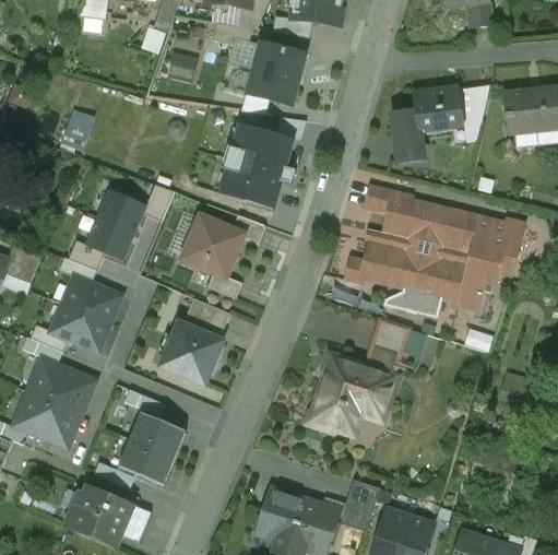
[(84,0),(79,16),(105,20),(107,0),(84,0)]
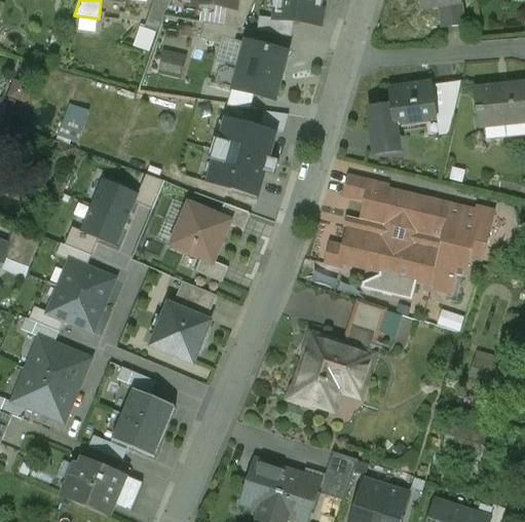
[(235,0),(234,6),(226,5),(223,24),(237,26),(241,27),(252,0),(235,0)]
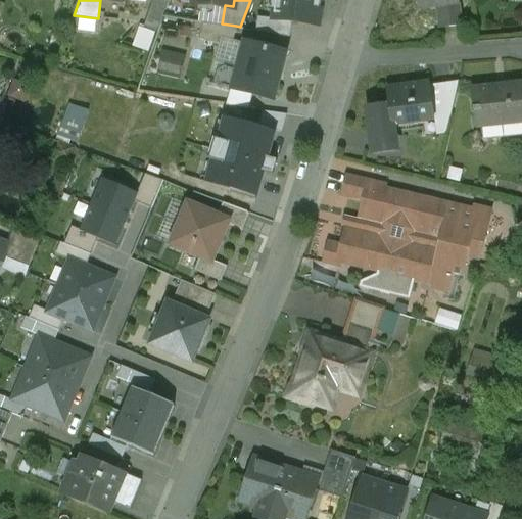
[(273,17),(273,18),(292,21),(318,24),(321,0),(275,0),(273,17)]
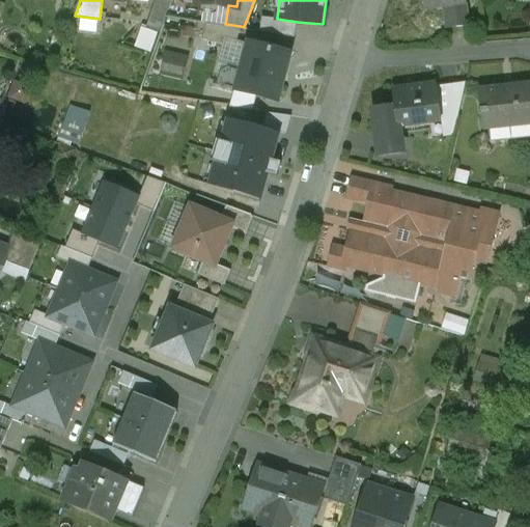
[(465,1),(443,4),(446,26),(468,23),(465,1)]
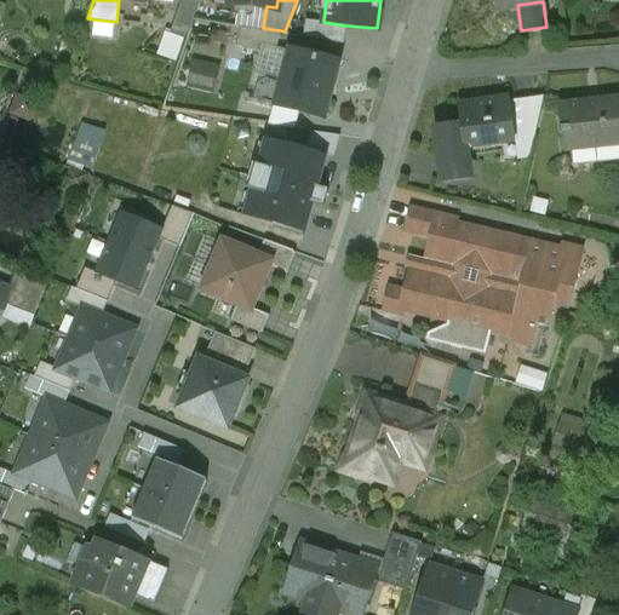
[(85,22),(73,17),(69,28),(81,33),(85,22)]
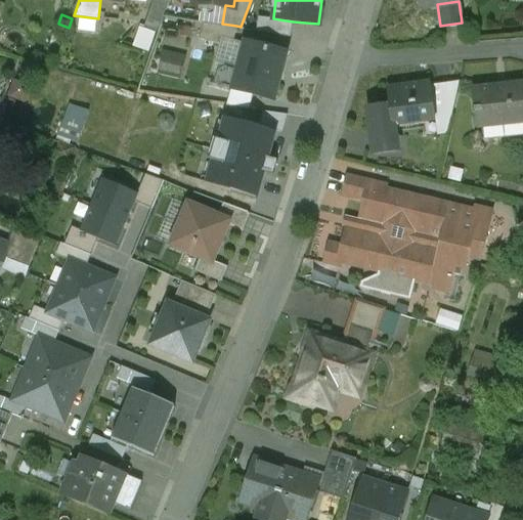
[(291,34),(293,22),(273,18),(273,17),(258,15),(256,30),(291,34)]
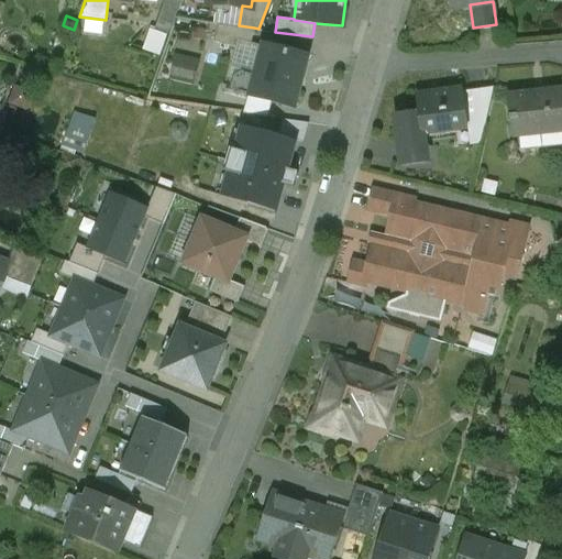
[(239,25),(217,22),(212,40),(249,48),(254,28),(239,25)]
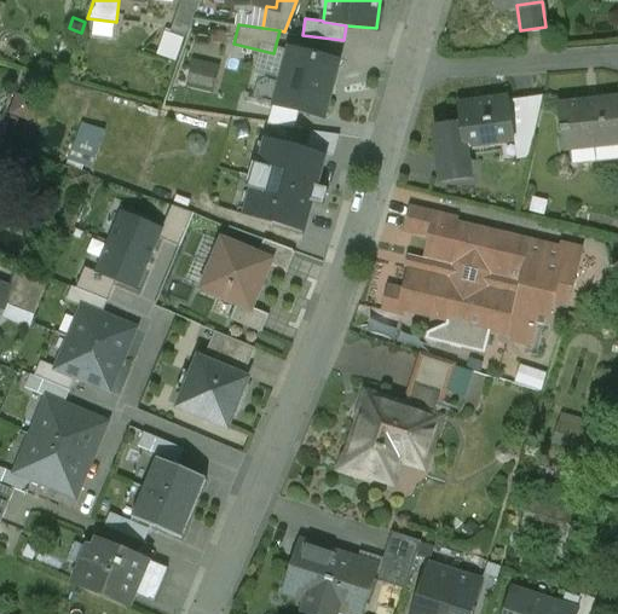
[(159,51),(179,56),(185,33),(166,28),(159,51)]
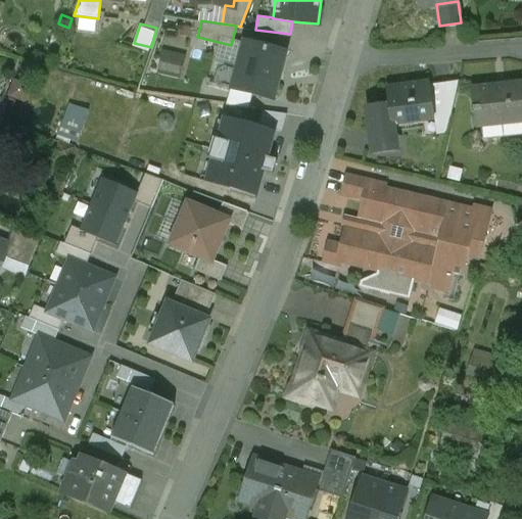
[(284,50),(245,40),(237,67),(237,71),(242,73),(239,88),(233,86),(232,88),(272,98),(284,50)]
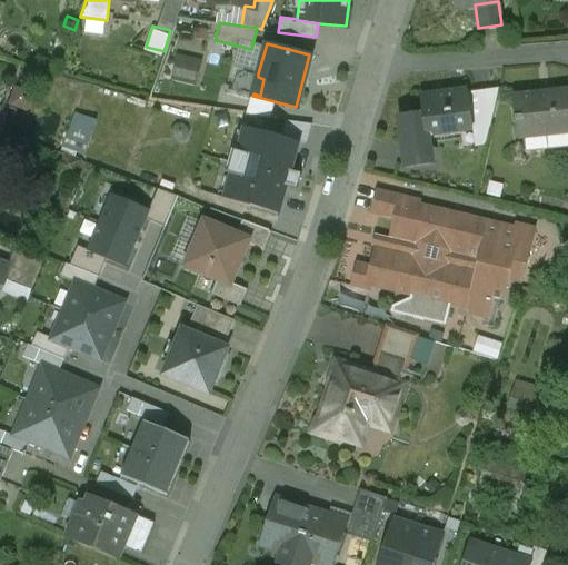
[(209,62),(182,56),(173,90),(200,97),(209,62)]
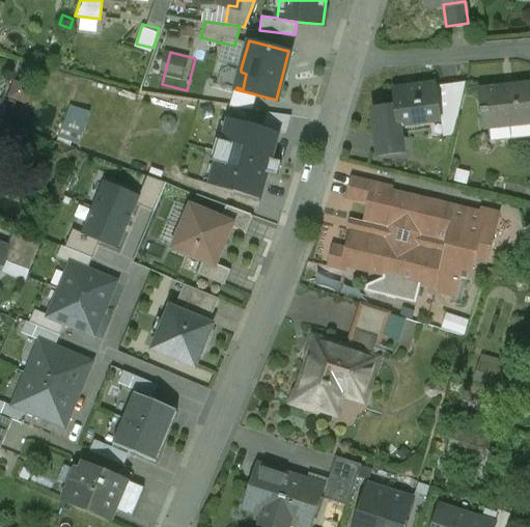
[(241,68),(227,64),(220,70),(216,83),(235,89),(236,87),(243,89),(246,74),(241,72),(241,68)]
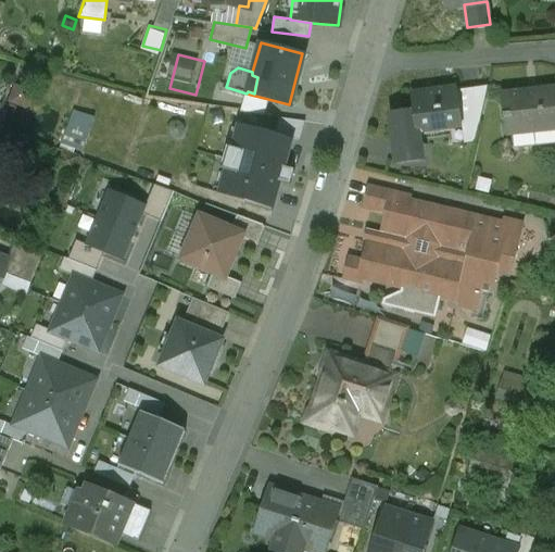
[(487,84),(456,88),(461,122),(479,120),(487,84)]
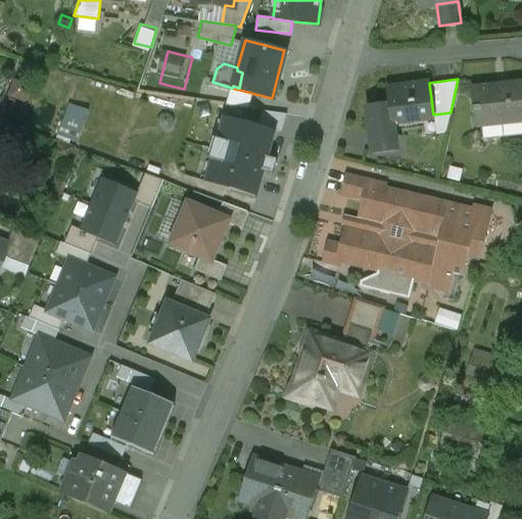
[(428,82),(386,87),(388,104),(390,121),(392,121),(414,118),(414,120),(433,116),(433,114),(429,83),(428,82)]
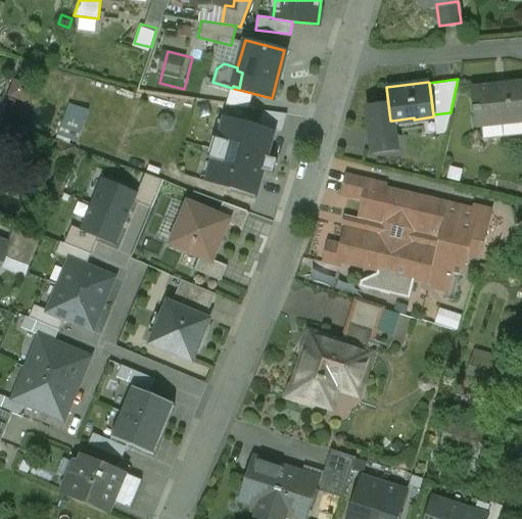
[(521,82),(471,87),(473,109),(479,109),(481,124),(521,119),(521,82)]
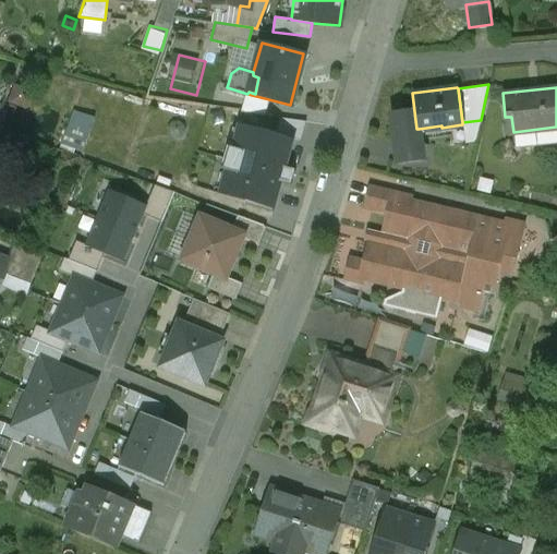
[(246,97),(244,108),(268,111),(269,100),(246,97)]
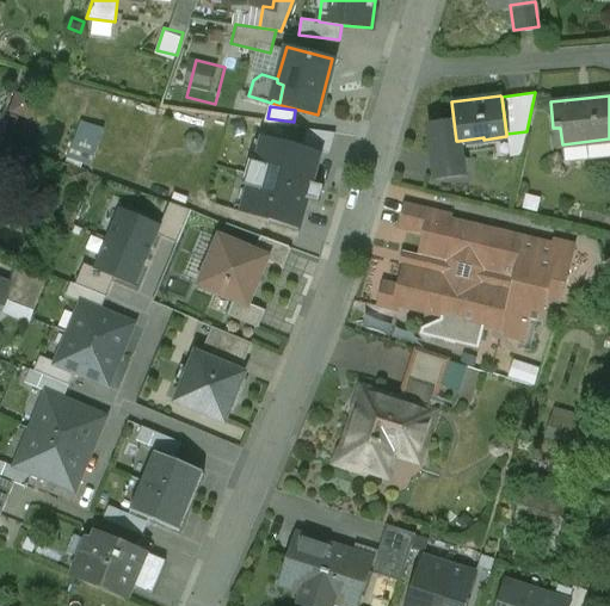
[(102,128),(81,119),(68,155),(88,162),(102,128)]
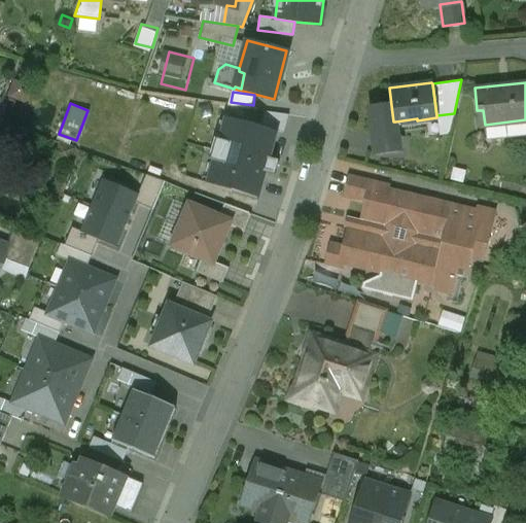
[(391,105),(370,107),(375,148),(398,145),(395,121),(393,121),(391,105)]
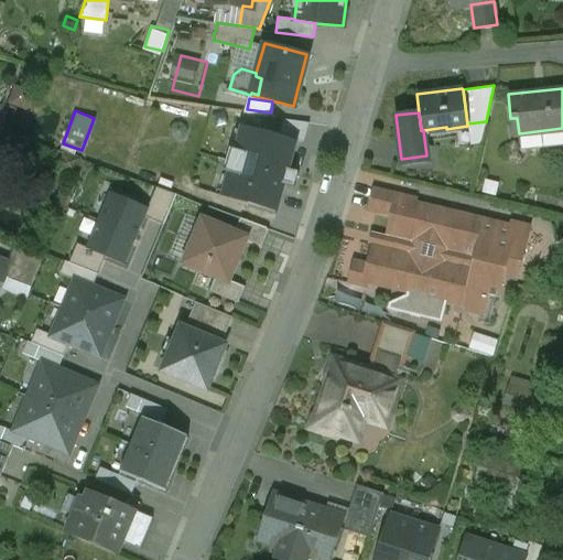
[(305,137),(310,120),(287,115),(282,130),(305,137)]
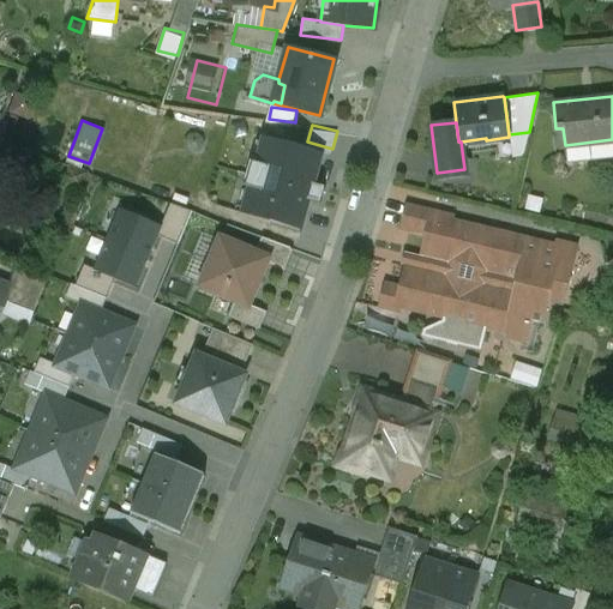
[(326,150),(266,132),(241,219),(301,237),(326,150)]
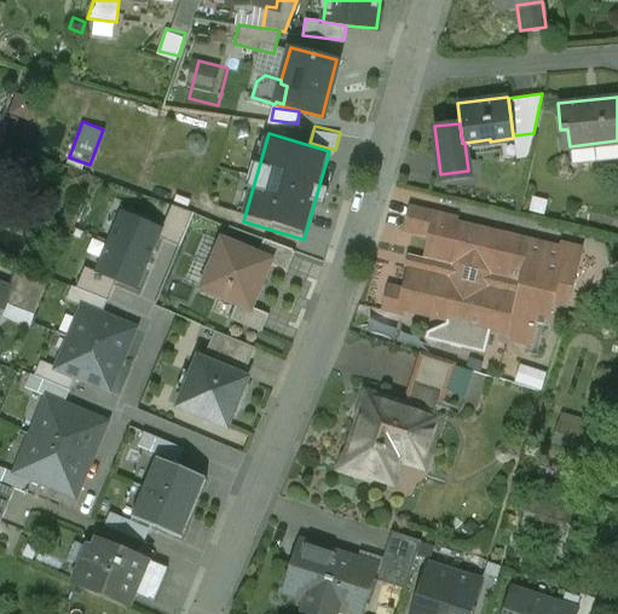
[(617,140),(570,146),(571,160),(617,154),(617,140)]
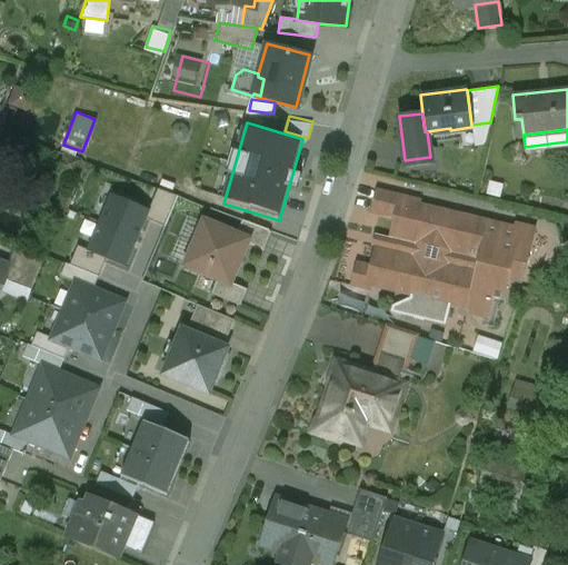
[(79,159),(63,154),(58,167),(75,174),(79,159)]
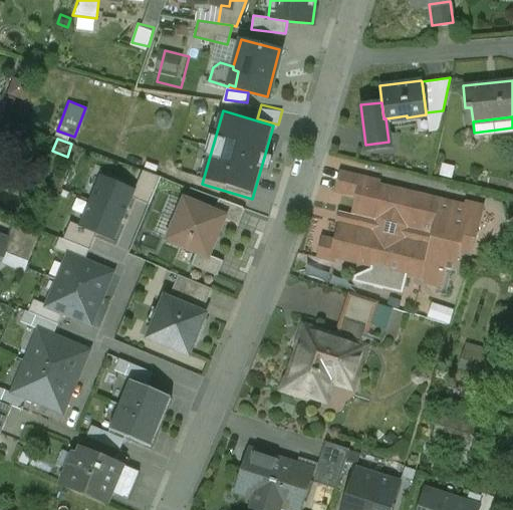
[(427,198),(415,195),(416,191),(382,184),(381,185),(378,184),(379,179),(378,179),(377,181),(368,179),(369,177),(339,169),(334,190),(355,195),(350,213),(354,214),(352,223),(338,219),(333,238),(321,235),(316,255),(334,260),(336,253),(357,258),(356,261),(371,265),(372,261),(389,265),(388,269),(403,272),(404,269),(425,274),(424,281),(442,285),(446,268),(454,270),(459,251),(471,254),(483,204),(465,200),(463,207),(441,201),(442,198),(427,194),(427,198)]
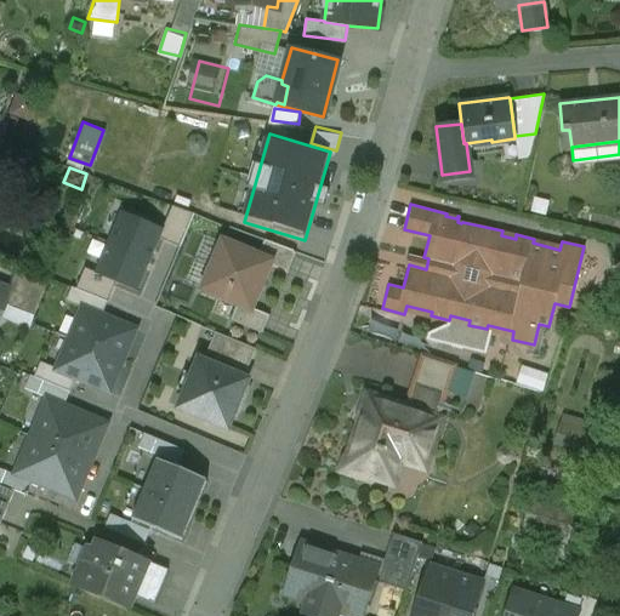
[(107,238),(152,255),(164,222),(119,205),(107,238)]
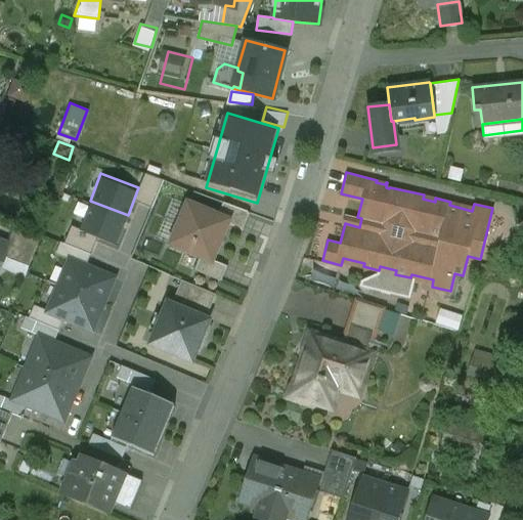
[(128,215),(90,201),(79,229),(117,244),(128,215)]
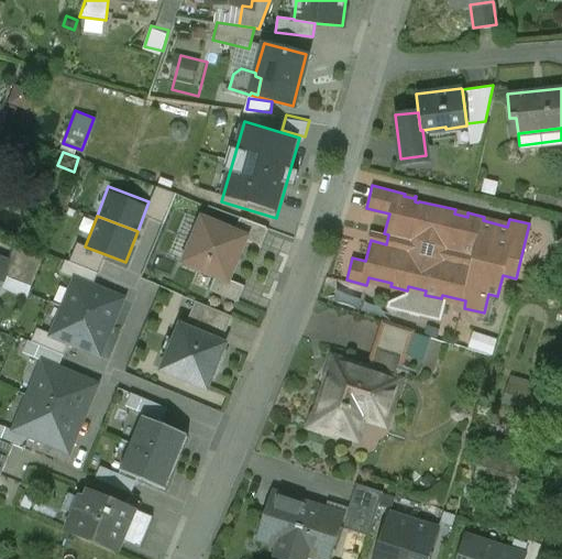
[(266,226),(240,216),(233,230),(245,236),(245,237),(261,243),(267,227),(266,227),(266,226)]
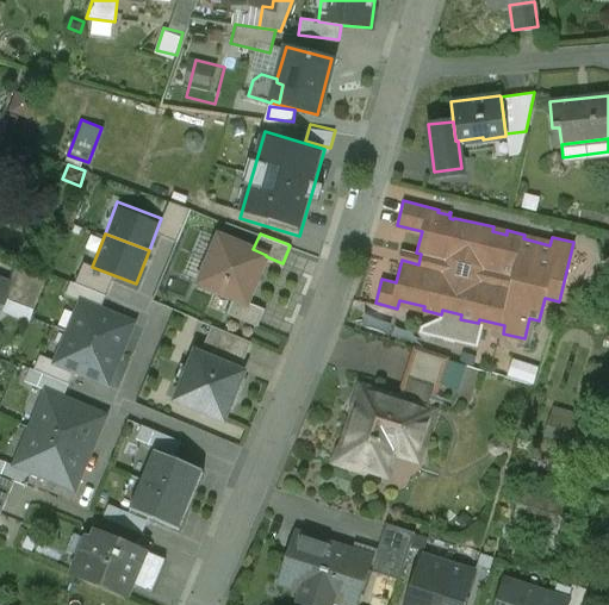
[(218,235),(199,282),(232,297),(246,301),(247,300),(266,256),(266,255),(253,249),(218,235)]
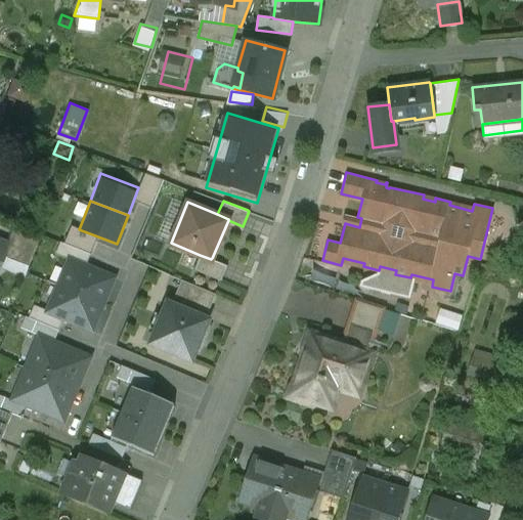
[(38,240),(10,229),(6,241),(7,242),(2,254),(28,264),(38,240)]
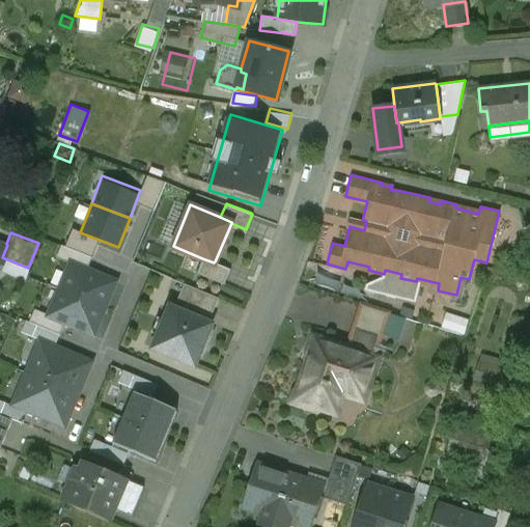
[(71,261),(87,269),(92,257),(60,244),(56,255),(71,261)]
